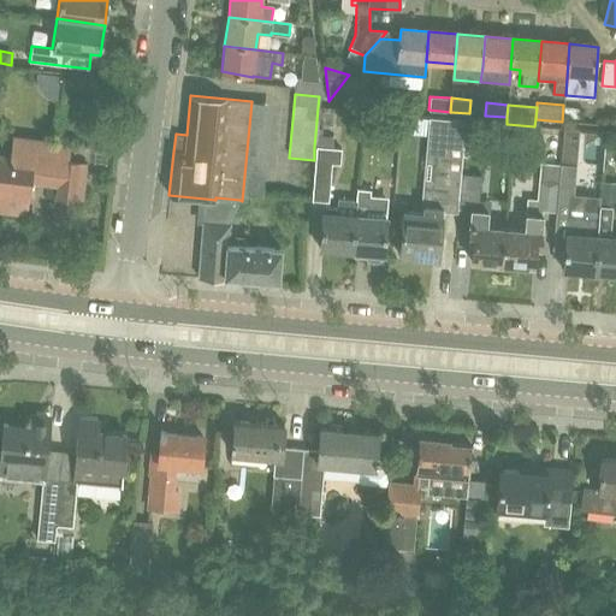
[(377,116),(375,146),(397,147),(398,118),(377,116)]
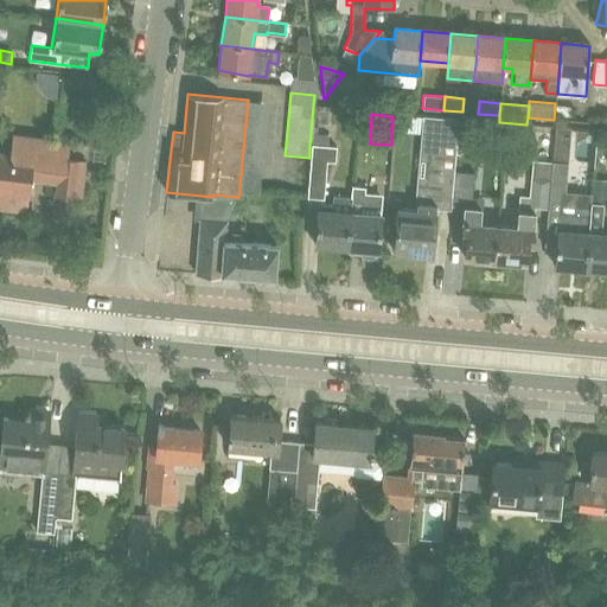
[(423,116),(417,178),(421,178),(420,192),(425,193),(423,202),(416,202),(415,210),(397,209),(394,250),(432,254),(436,195),(452,196),(454,167),(459,119),(423,116)]
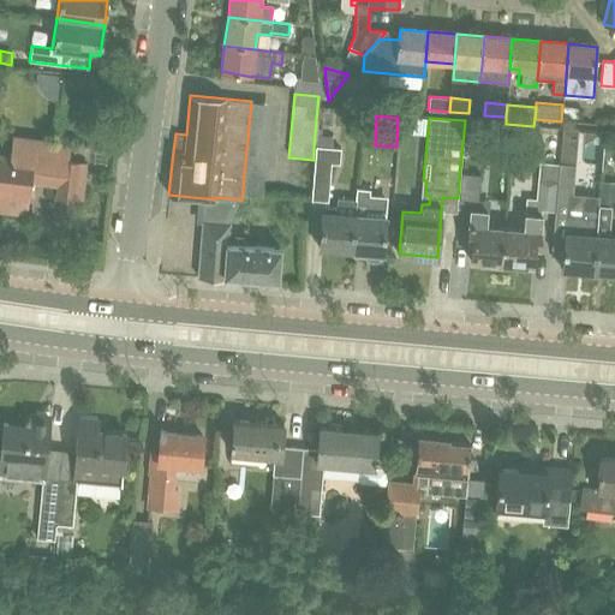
[(562,129),(560,163),(575,165),(577,142),(578,130),(562,129)]
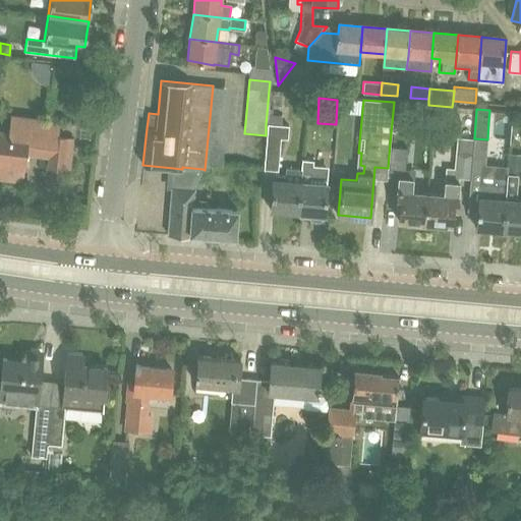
[(58,123),(54,122),(10,118),(8,133),(0,132),(0,178),(22,181),(27,143),(51,147),(48,167),(69,169),(73,137),(57,135),(58,123)]
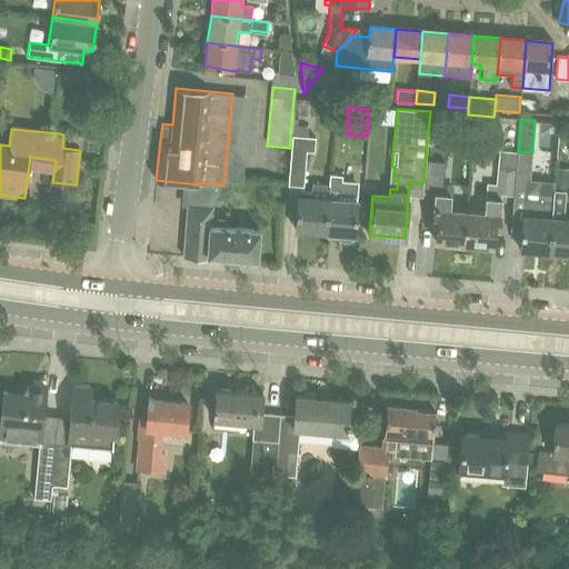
[(290,148),(287,185),(302,186),(305,150),(312,150),(313,138),(307,138),(290,136),(290,148)]
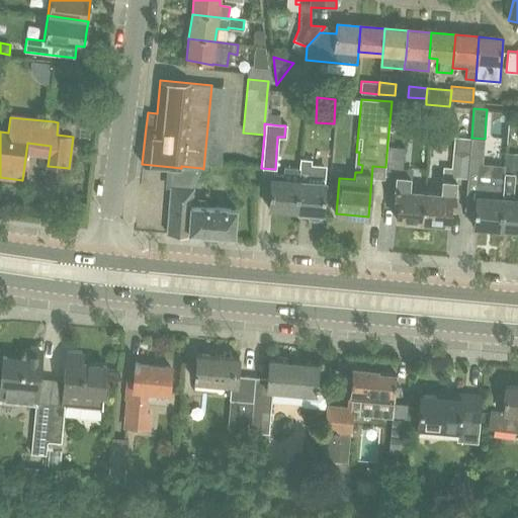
[(387,143),(385,167),(384,172),(403,174),(406,144),(387,143)]
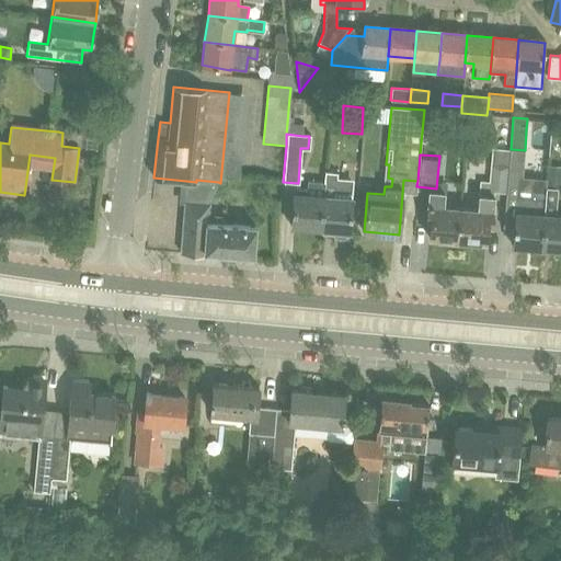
[(460,207),(458,240),(461,240),(462,243),(473,244),(477,241),(485,242),(487,233),(488,225),(491,225),(494,192),(506,192),(508,167),(490,165),(488,164),(487,181),(480,181),(479,194),(477,208),(460,207)]
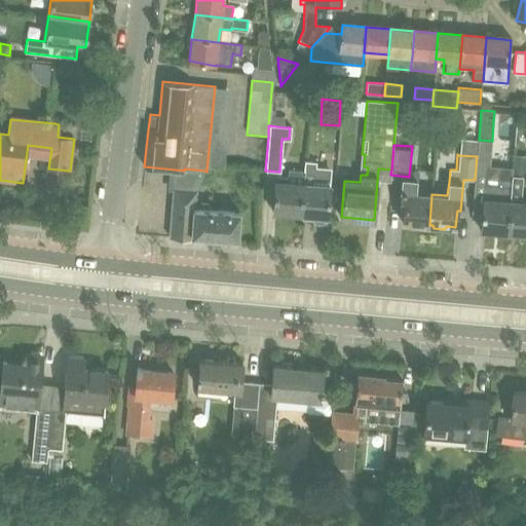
[(475,180),(474,194),(483,195),(481,213),(481,221),(480,229),(506,231),(511,185),(511,175),(512,167),(490,165),(490,157),(477,156),(475,180)]
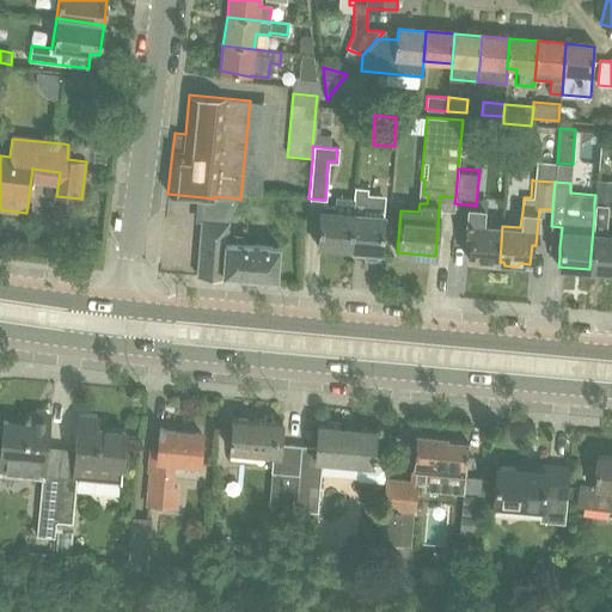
[(355,185),(354,200),(353,214),(349,249),(363,250),(367,257),(374,258),(378,251),(381,251),(386,195),(366,193),(366,187),(355,185)]
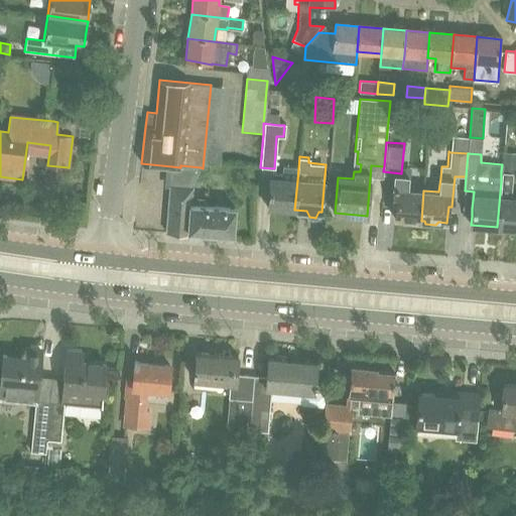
[(180,167),(171,166),(166,233),(188,234),(188,231),(196,231),(196,232),(232,235),(235,208),(206,205),(206,201),(191,199),(194,182),(200,182),(201,167),(180,165),(180,167)]
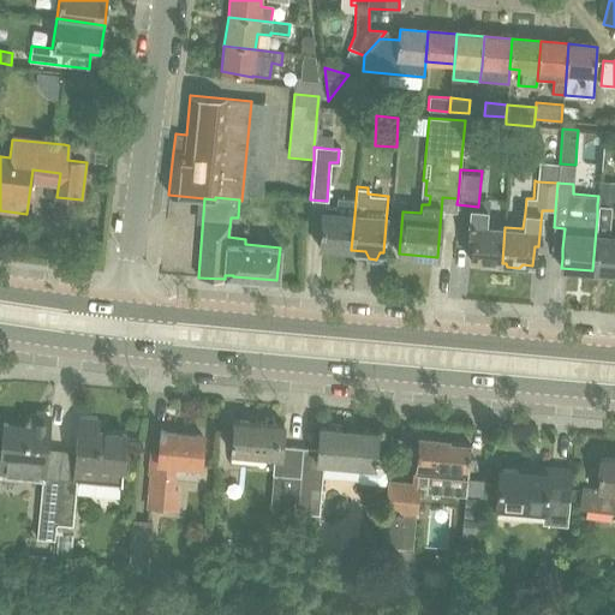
[(336,198),(335,207),(322,206),(320,238),(318,248),(351,250),(354,215),(356,201),(336,198)]
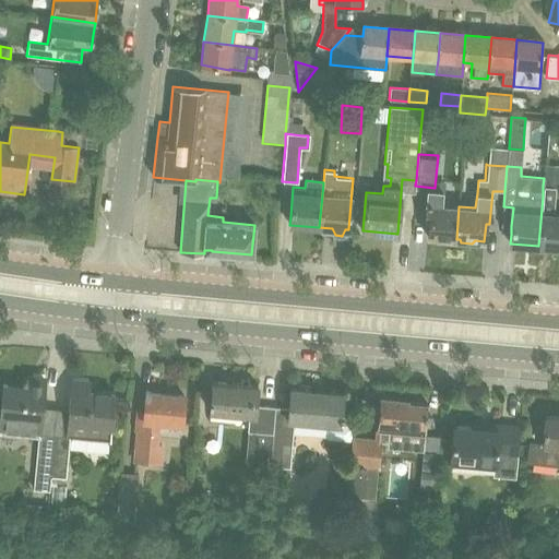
[(543,186),(543,197),(538,246),(558,247),(558,213),(554,213),(556,187),(543,186)]
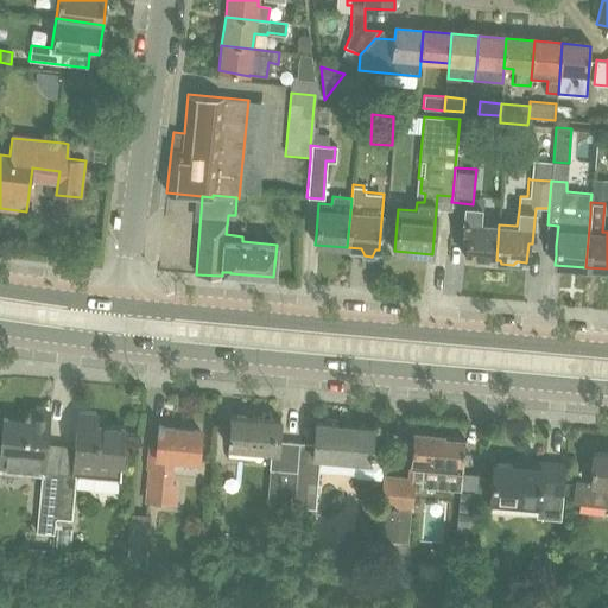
[(480,223),(481,208),(464,206),(461,239),(467,239),(464,258),(479,259),(480,261),(492,263),(494,260),(496,260),(499,225),(480,223)]
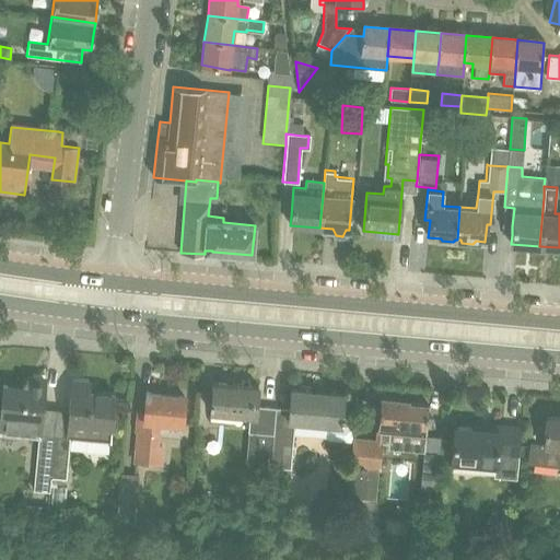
[(39,434),(44,395),(45,381),(27,380),(27,387),(2,385),(1,398),(0,412),(0,432),(38,435),(33,490),(46,492),(47,477),(54,436),(39,434)]
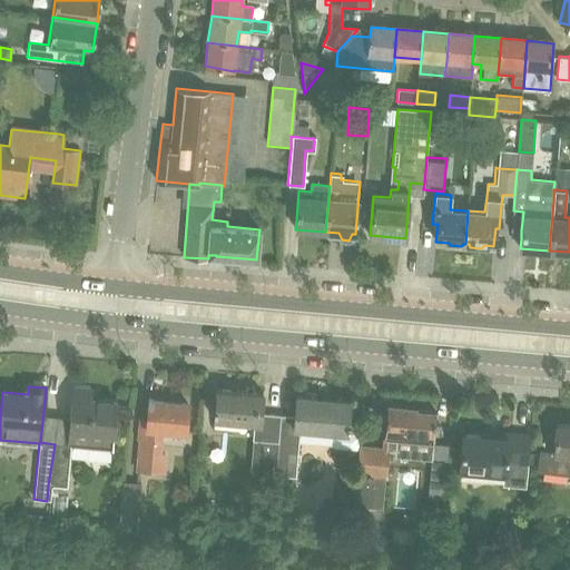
[(262,412),(262,402),(263,393),(253,392),(253,387),(246,386),(246,392),(216,389),(214,419),(254,422),(249,471),(275,473),(276,460),(281,414),(262,412)]
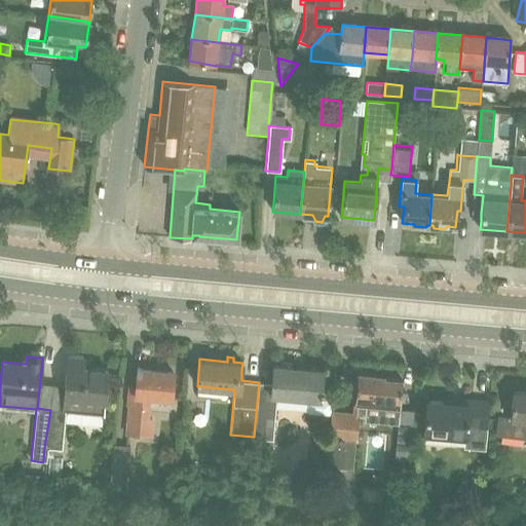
[(63,411),(50,410),(44,448),(61,450),(65,412),(104,416),(108,371),(82,369),(83,362),(67,360),(66,372),(63,411)]
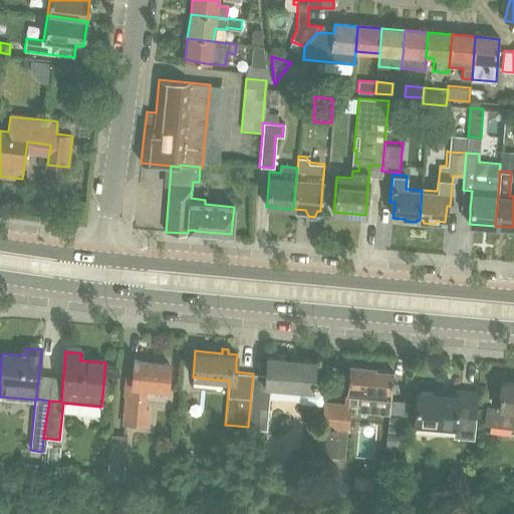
[(265,374),(253,373),(249,415),(248,427),(266,429),(270,387),(300,390),(299,401),(302,404),(323,406),(323,403),(325,386),(315,384),(316,379),(313,379),(314,369),(315,361),(267,357),(265,374)]
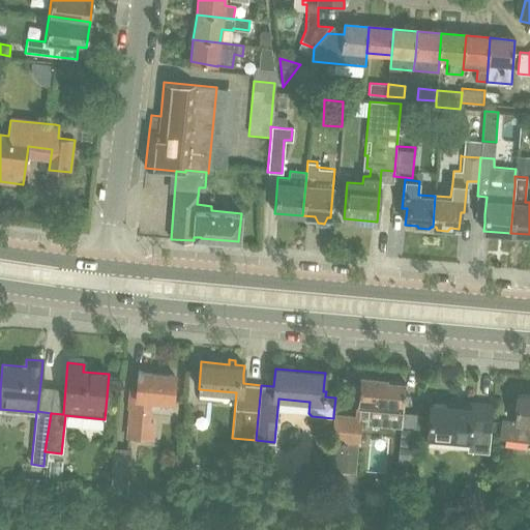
[(173,401),(174,388),(175,376),(141,373),(141,371),(138,371),(137,391),(133,390),(127,437),(149,439),(151,420),(146,420),(148,399),(173,401)]
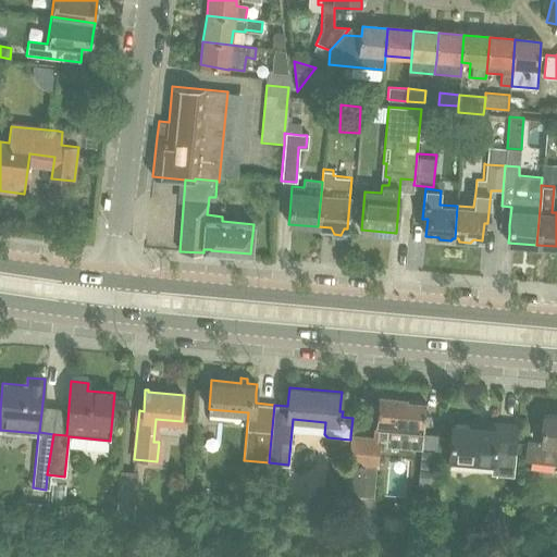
[(350,440),(345,495),(374,497),(380,441),(387,442),(388,431),(422,433),(424,433),(425,410),(425,401),(407,400),(407,398),(379,396),(378,405),(376,430),(375,440),(371,440),(350,436),(350,440)]
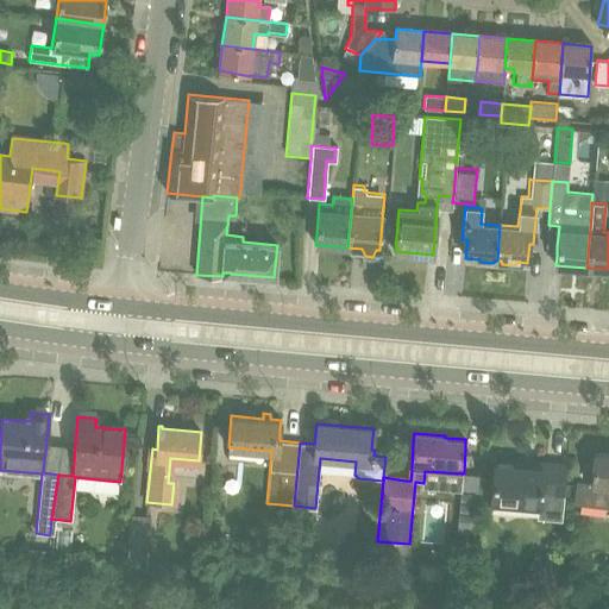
[(608,453),(594,452),(592,462),(590,483),(577,481),(575,503),(608,507),(608,453)]
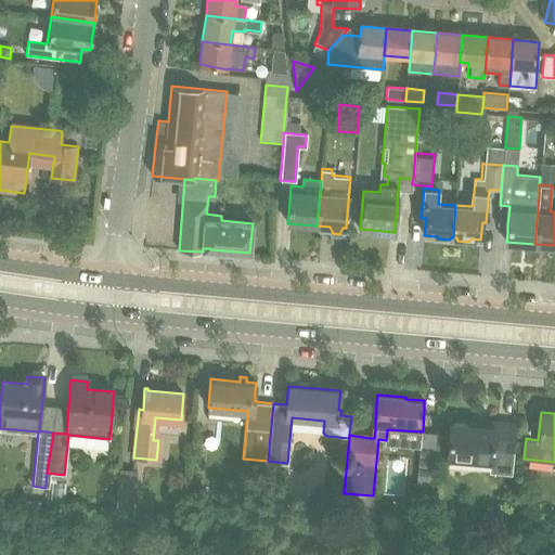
[(451,423),(450,431),(448,456),(491,461),(490,473),(511,474),(516,424),(489,421),(488,427),(451,423)]
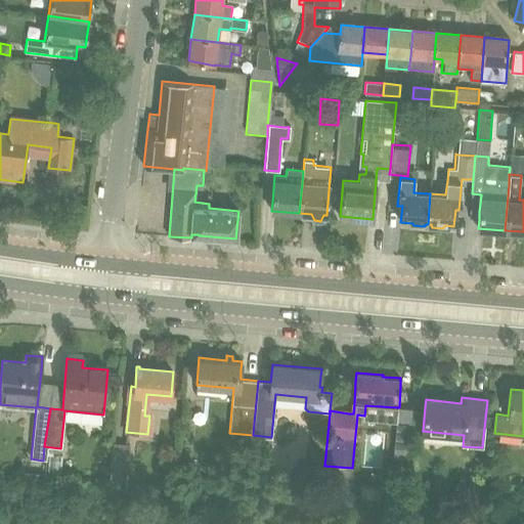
[(412,408),(397,407),(393,457),(407,459),(412,408)]
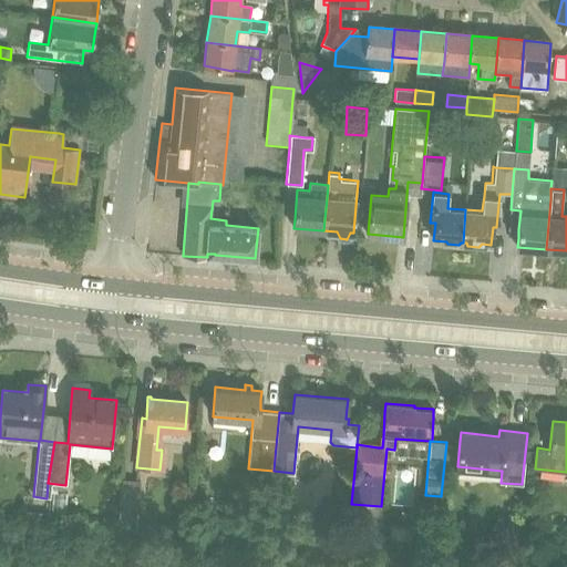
[(140,484),(122,482),(115,537),(133,539),(140,484)]
